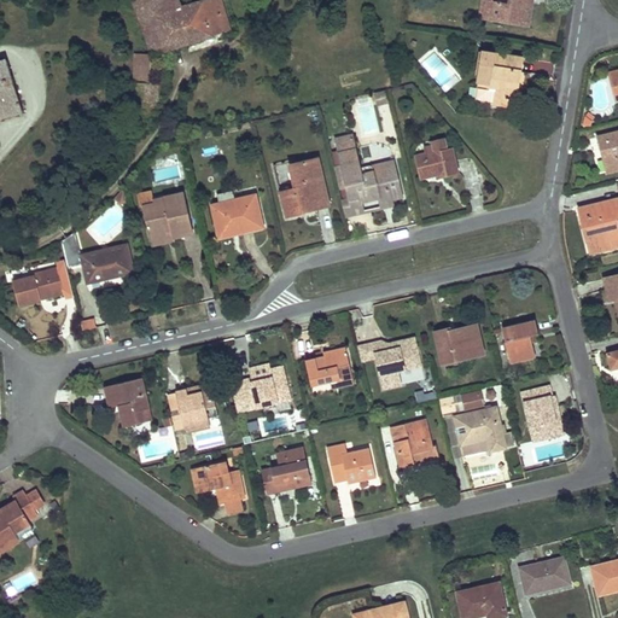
[(207,0),(181,7),(179,0),(133,0),(141,22),(153,54),(231,30),(221,0),(207,0)]
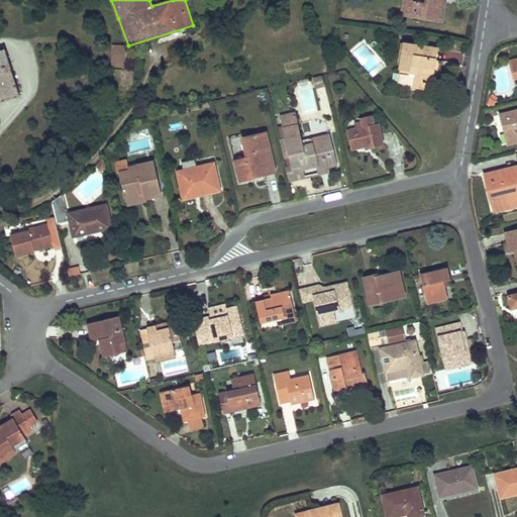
[(414,0),(404,0),(402,14),(409,15),(411,2),(415,2),(414,0)]
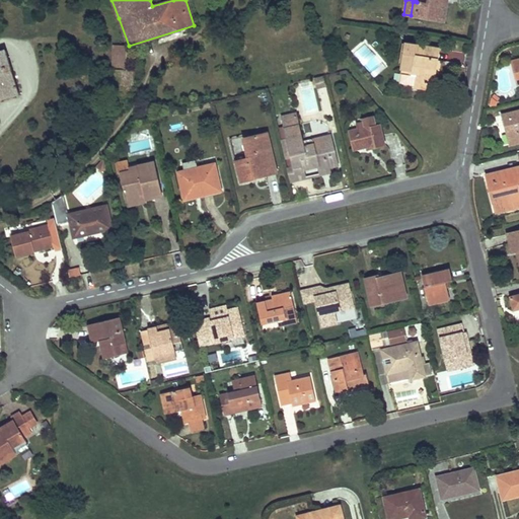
[(427,0),(427,4),(417,2),(413,2),(411,15),(444,21),(447,1),(445,1),(445,0),(427,0)]
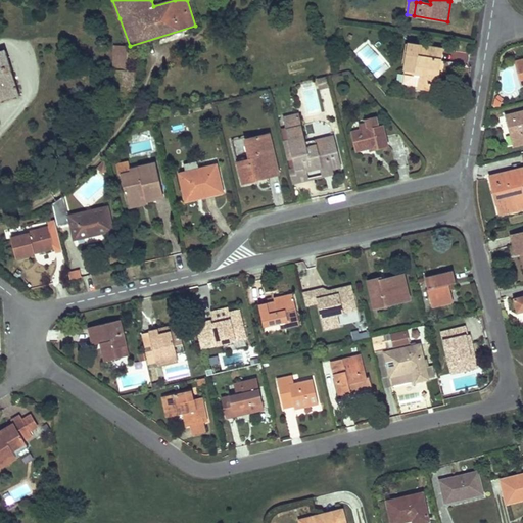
[(442,49),(409,44),(405,75),(414,76),(415,75),(421,76),(419,87),(429,89),(431,79),(438,80),(440,63),(442,49)]
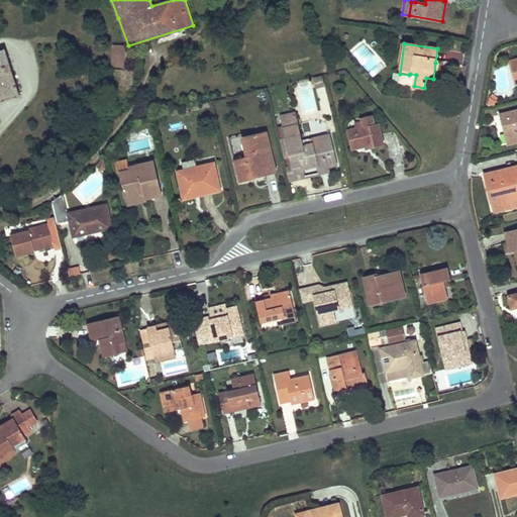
[(126,70),(128,45),(114,44),(113,70),(126,70)]
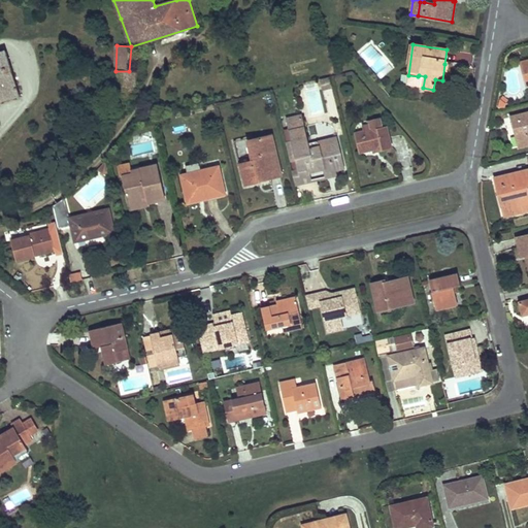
[(0,100),(20,95),(7,52),(0,54),(0,100)]
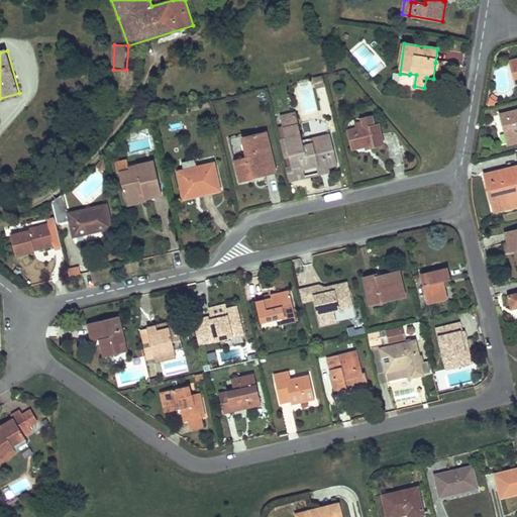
[(433,79),(426,78),(424,88),(431,89),(433,79)]
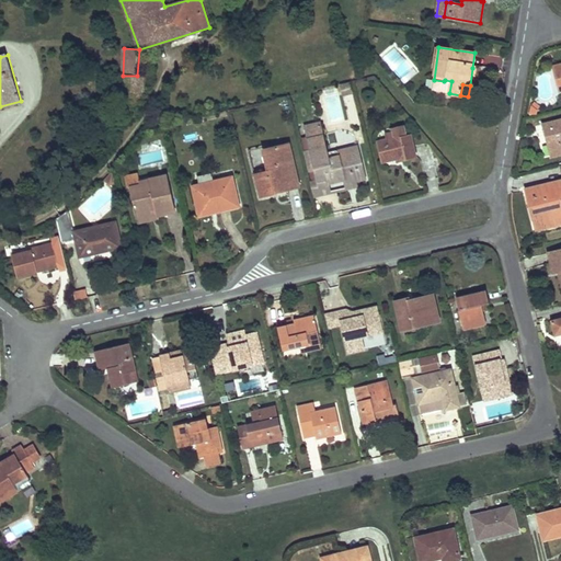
[(560,121),(544,125),(547,138),(551,157),(560,153),(560,121)]
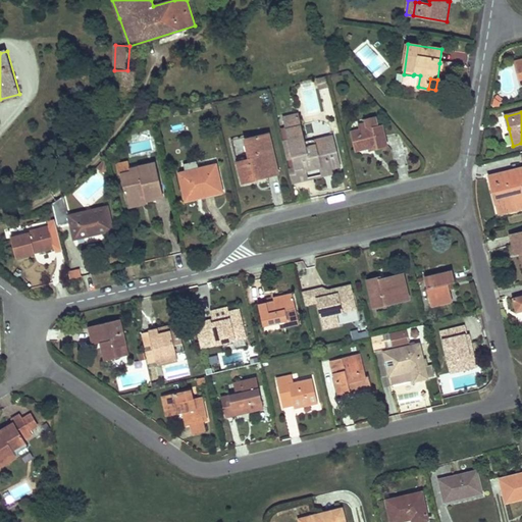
[(310,146),(309,141),(305,142),(299,113),(284,116),(288,128),(279,131),(284,151),(293,149),(297,168),(289,170),(292,183),(309,178),(306,166),(311,165),(312,168),(316,167),(321,166),(322,170),(332,167),(341,165),(334,136),(323,139),(324,143),(316,145),(310,146)]
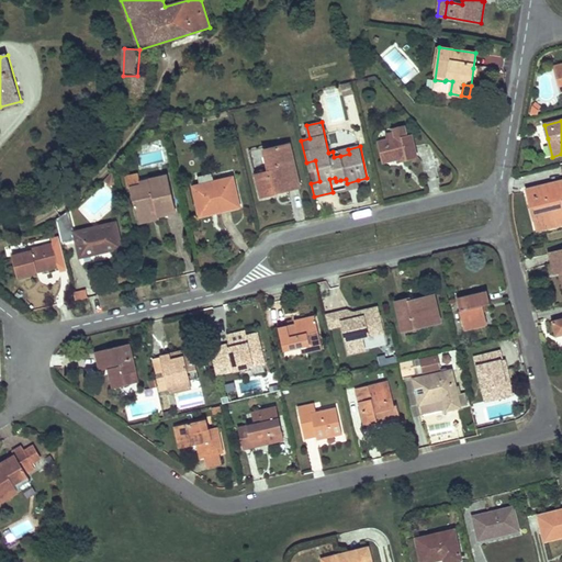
[(417,158),(412,134),(407,134),(405,124),(392,127),(393,132),(395,138),(388,139),(378,142),(383,164),(397,160),(397,163),(407,160),(417,158)]
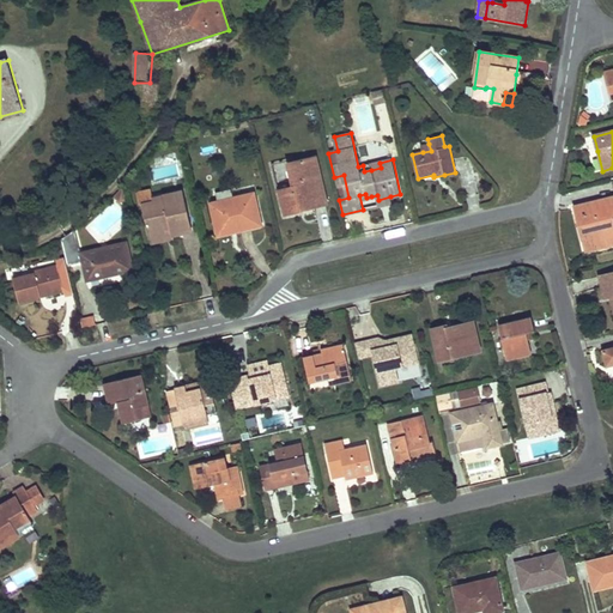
[(326,199),(316,157),(287,163),(293,187),(279,190),(285,214),(302,210),(315,207),(314,201),(326,199)]
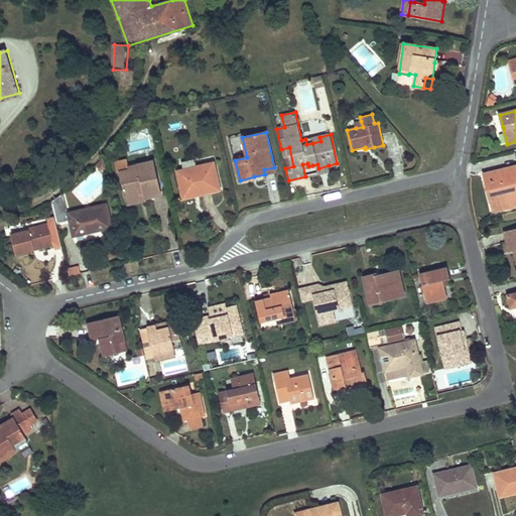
[(104,155),(98,157),(101,168),(108,166),(104,155)]
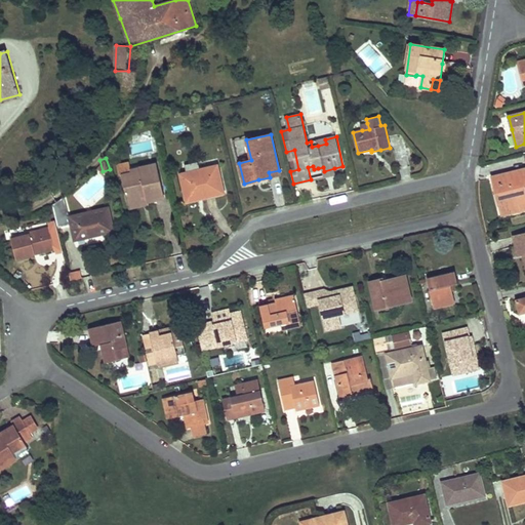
[(139,168),(130,169),(129,164),(120,165),(122,174),(129,204),(149,200),(149,203),(155,201),(165,200),(157,163),(139,167),(139,168)]
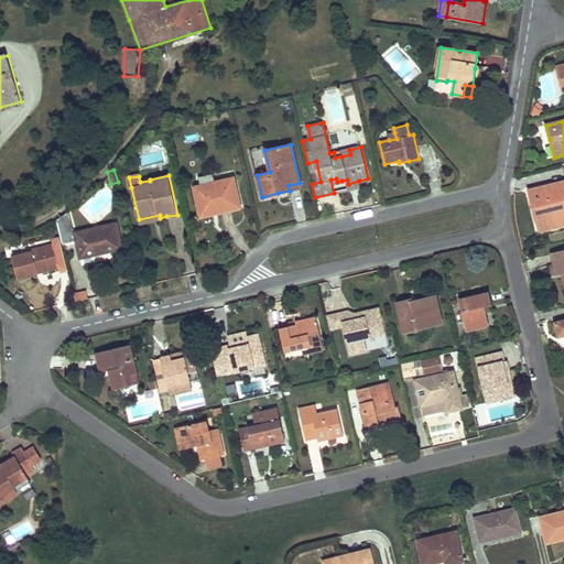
[(213,175),(201,179),(203,185),(215,182),(213,175)]
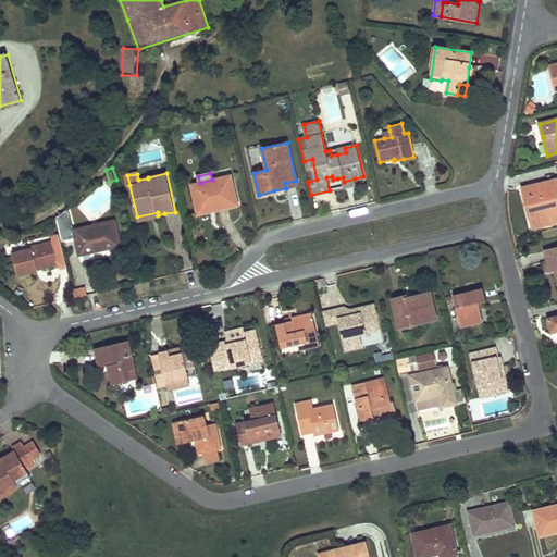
[(238,205),(232,175),(212,180),(200,183),(192,185),(197,209),(218,203),(219,209),(227,207),(238,205)]
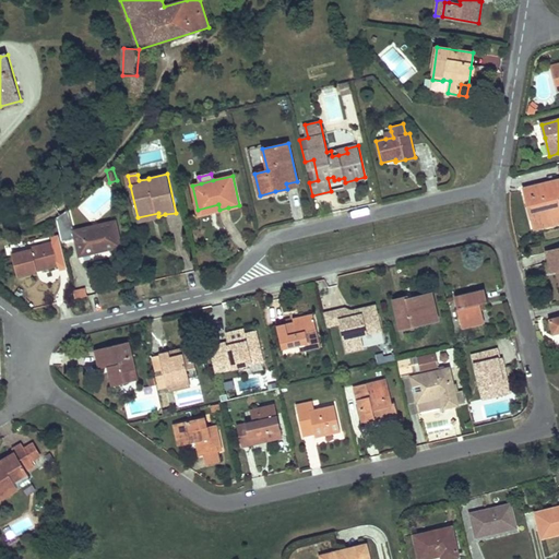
[(558,180),(525,189),(530,209),(535,229),(558,223),(558,180)]
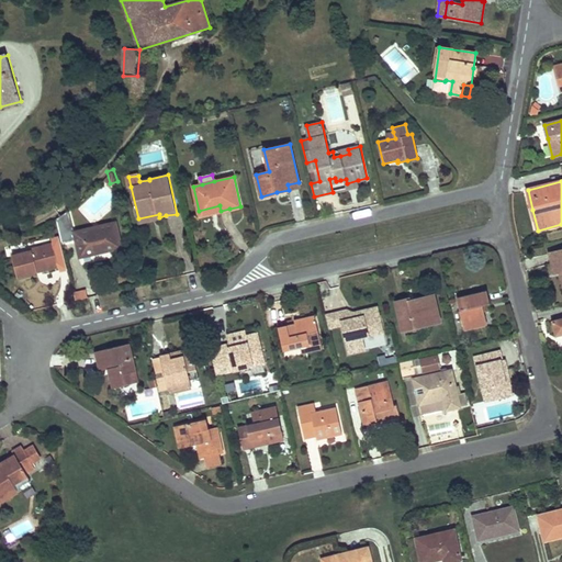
[(221,211),(220,205),(199,211),(200,216),(221,211)]
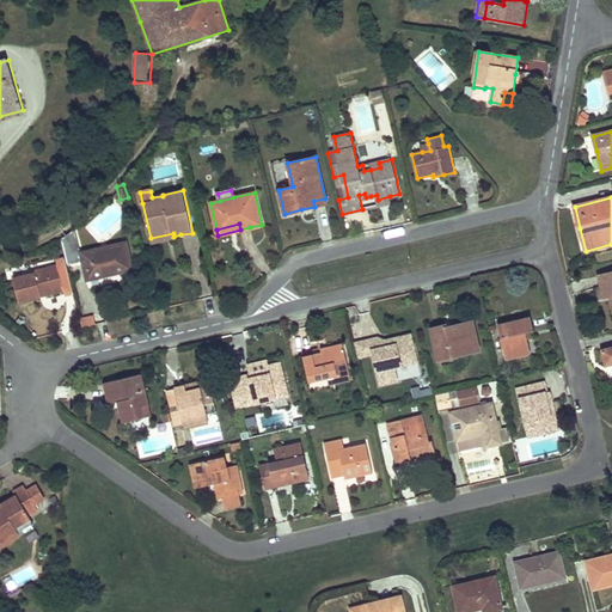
[(173,237),(173,233),(151,238),(152,244),(175,239),(173,237)]
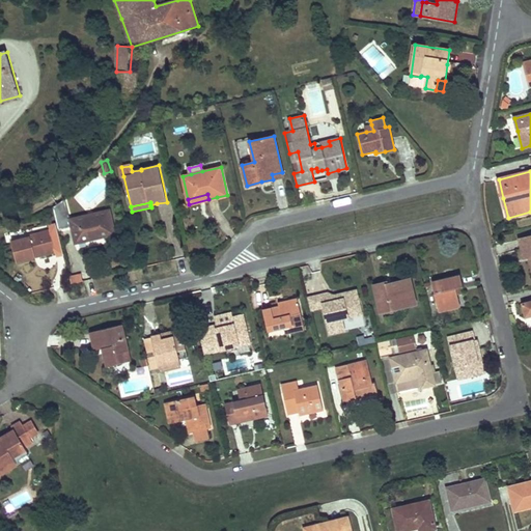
[(115,234),(110,211),(71,219),(73,227),(76,243),(95,239),(115,234)]
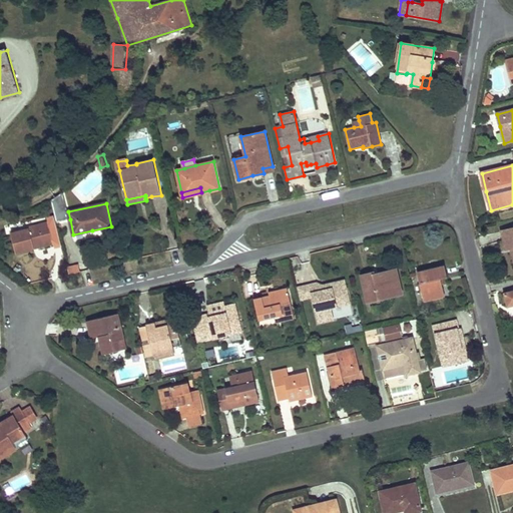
[(70,219),(68,211),(56,214),(58,222),(70,219)]
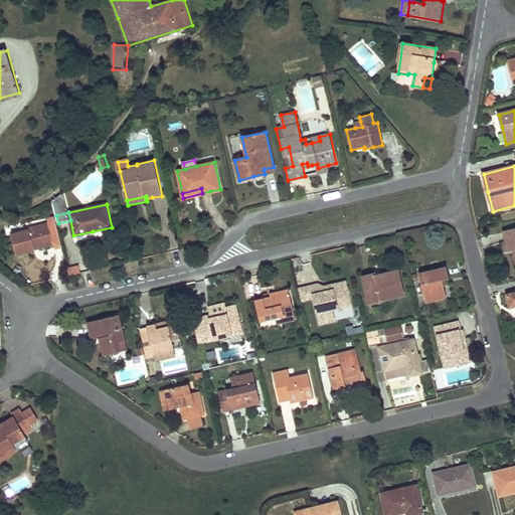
[(52,240),(48,222),(26,228),(26,230),(11,234),(16,253),(22,251),(34,248),(34,245),(52,240)]
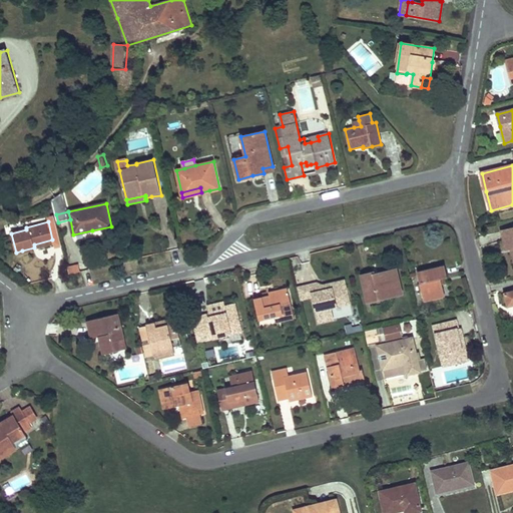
[(512,228),(502,231),(504,237),(506,248),(511,247),(512,246),(512,228)]
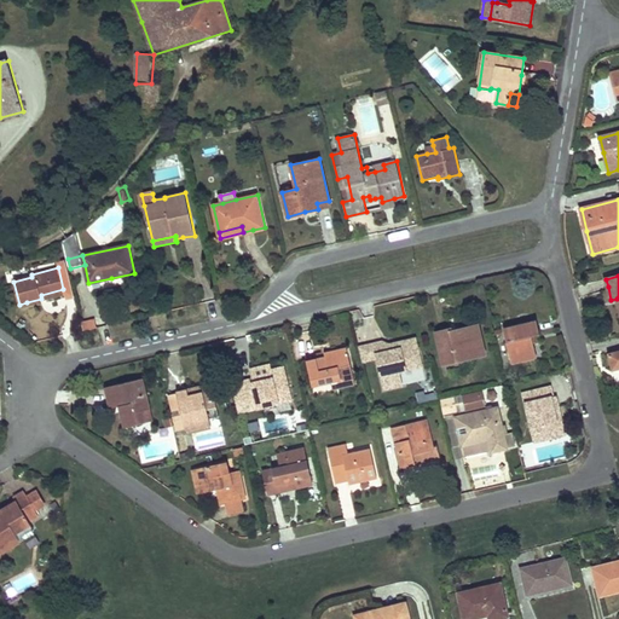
[(539,334),(537,320),(504,328),(513,363),(537,357),(531,336),(539,334)]
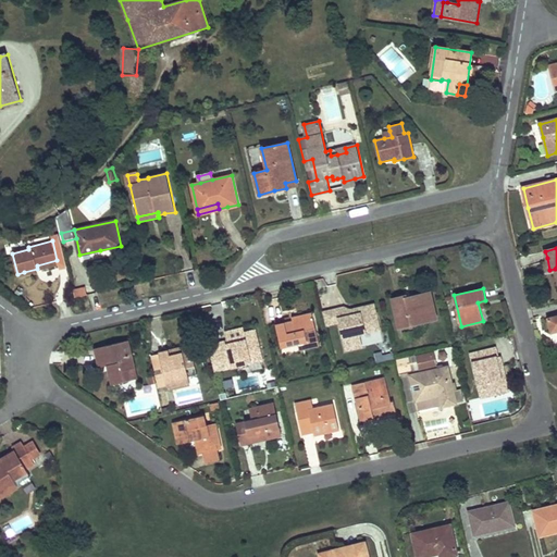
[(436,319),(431,293),(419,295),(407,298),(406,296),(393,299),(399,327),(436,319)]
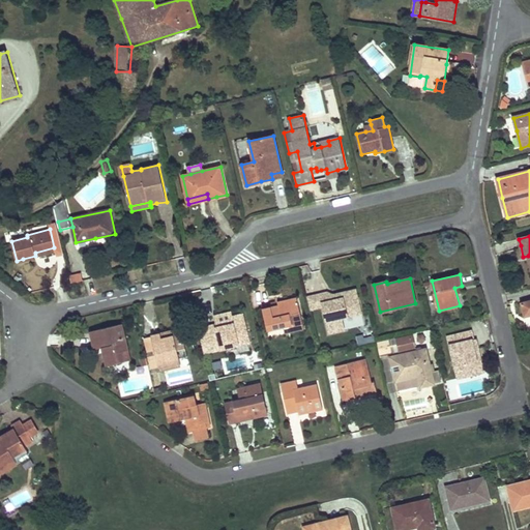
[(328,292),(320,294),(323,306),(329,333),(345,329),(342,319),(361,314),(357,294),(343,298),(330,301),(328,292)]
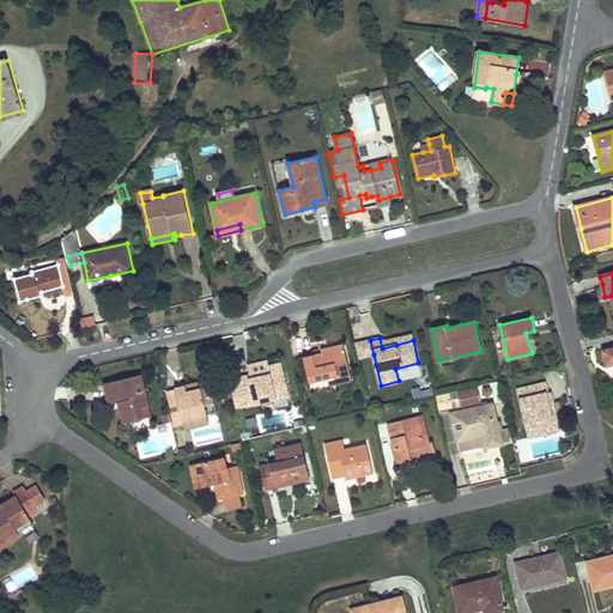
[(370,340),(356,344),(359,358),(374,354),(370,340)]
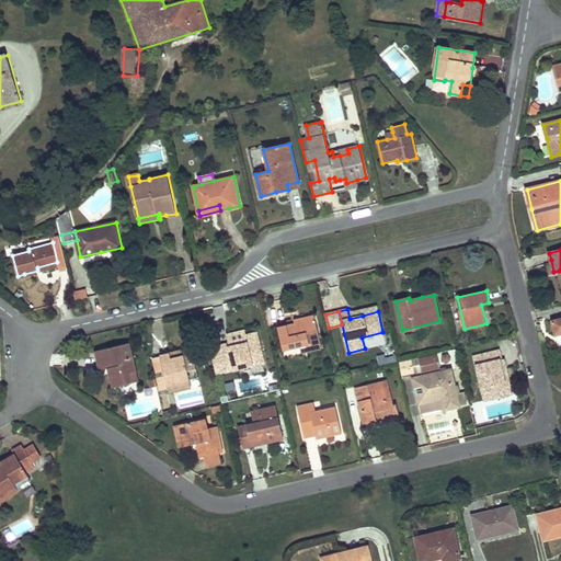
[(322,347),(315,316),(301,319),(295,320),(295,324),(288,325),(287,321),(277,323),(284,351),(300,346),(310,345),(311,350),(322,347)]
